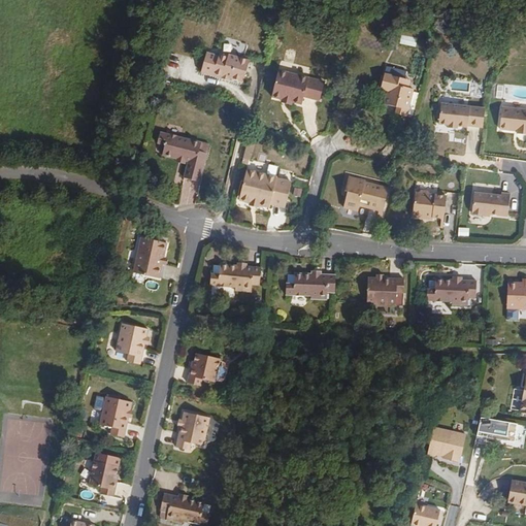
[(416,45),(399,42),(398,46),(415,51),(416,45)]
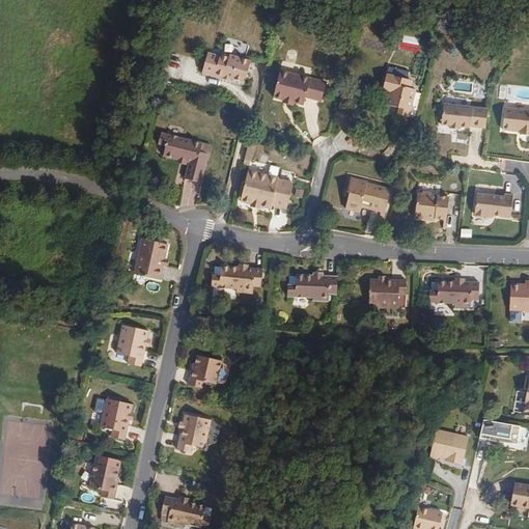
[(246,82),(252,61),(231,54),(230,56),(229,58),(221,56),(209,53),(203,73),(224,78),(225,76),(231,78),(246,82)]
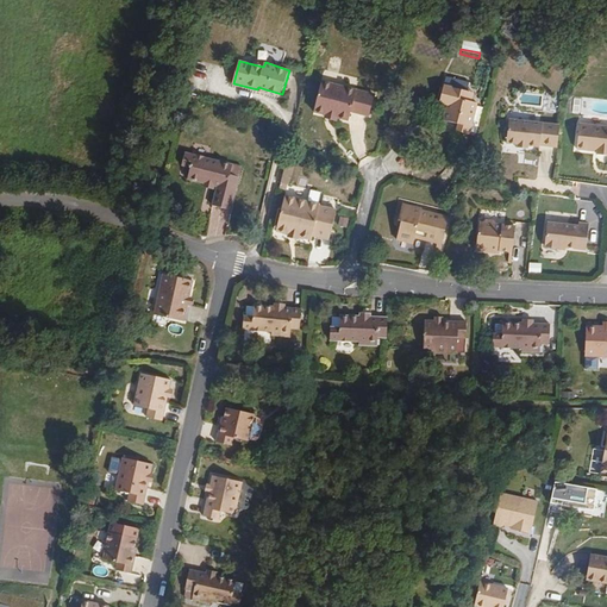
[(444,74),(443,81),(464,87),(467,80),(444,74)]
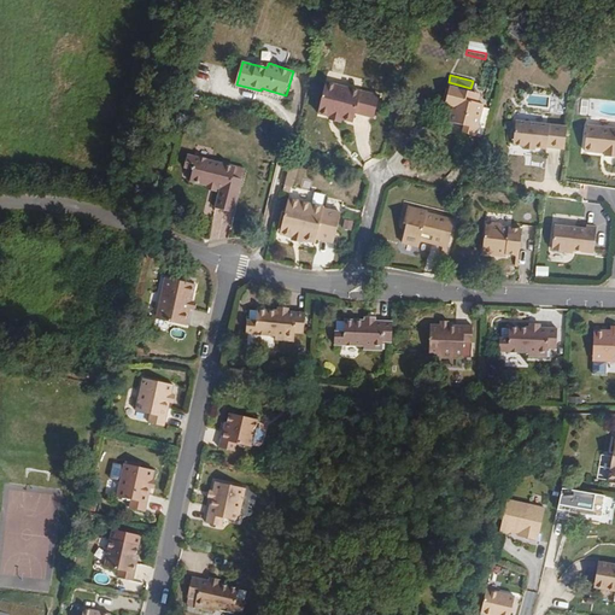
[(375,118),(380,95),(327,82),(320,113),(331,116),(343,119),(355,122),(356,113),(375,118)]
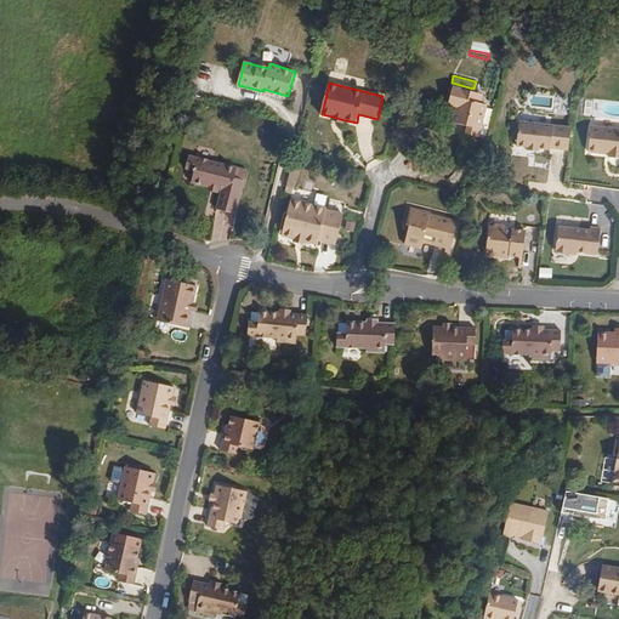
[(480,135),(487,104),(481,102),(473,101),(476,92),(452,86),(448,103),(456,106),(455,109),(453,121),(467,125),(466,131),(480,135)]
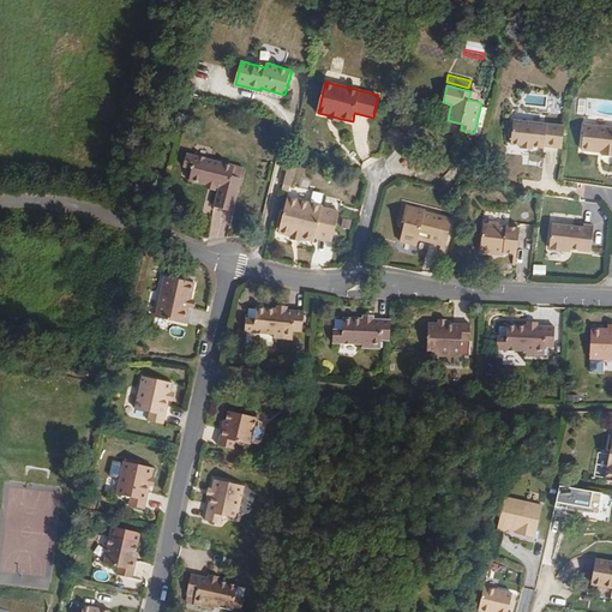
[(563,147),(565,124),(514,118),(511,142),(523,144),(533,144),(545,145),(546,144),(563,147)]
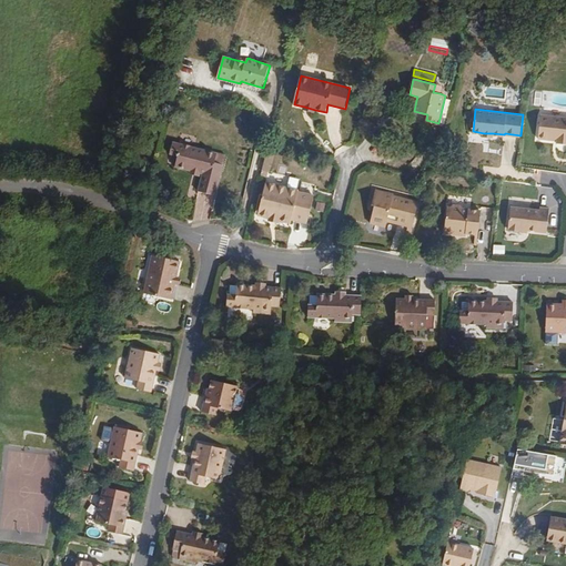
[(565,144),(565,118),(541,115),(538,139),(553,140),(553,139),(557,139),(557,143),(565,144)]
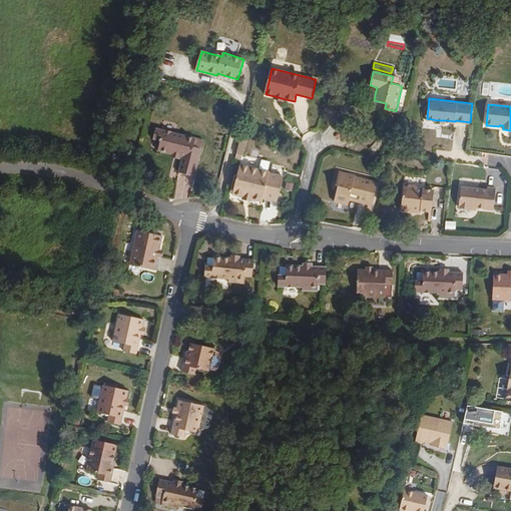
[(193,147),(196,138),(155,128),(150,148),(171,154),(172,152),(179,154),(179,156),(182,157),(177,173),(194,177),(199,157),(196,157),(198,148),(193,147)]
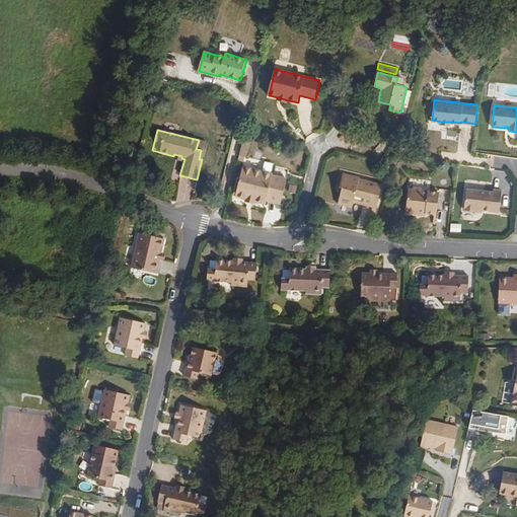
[(242,163),(247,143),(243,142),(237,162),(242,163)]
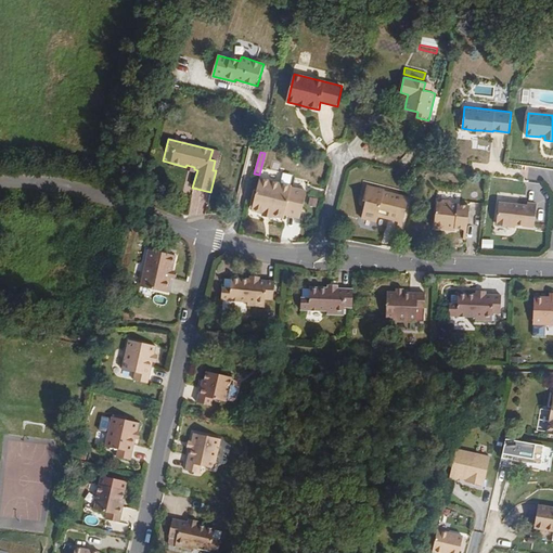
[(299,218),(305,193),(290,189),(290,188),(258,180),(252,205),(262,208),(261,213),(270,216),(271,213),(282,216),(282,215),(299,218)]
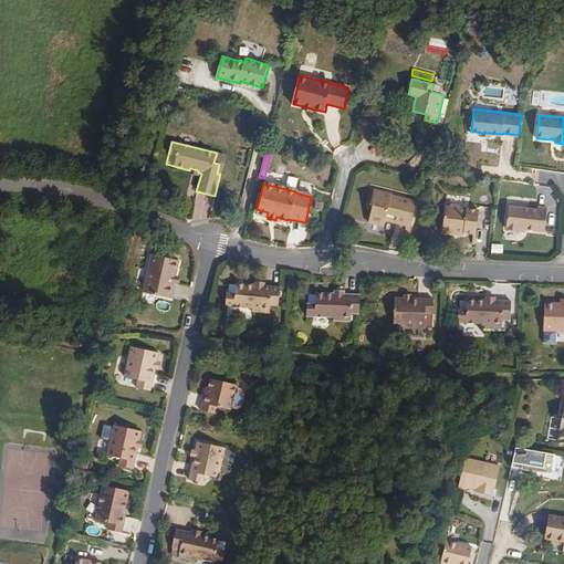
[(413,219),(417,201),(392,195),(392,194),(374,188),(371,204),(374,205),(374,208),(372,207),(367,221),(384,226),(385,220),(396,222),(398,216),(413,219)]
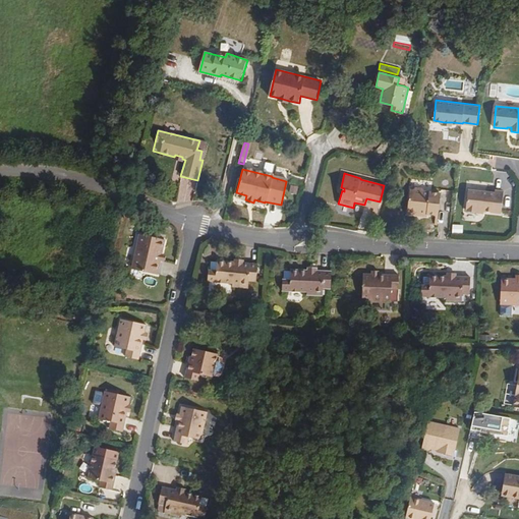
[(439,215),(441,192),(424,190),(422,187),(414,186),(411,189),(408,188),(406,214),(418,215),(420,213),(426,214),(436,215),(439,215)]
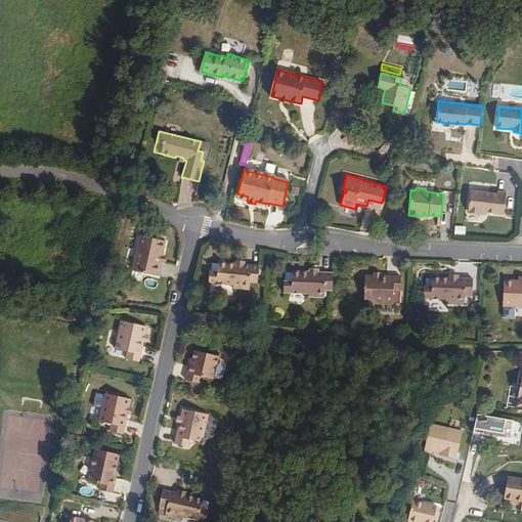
[(505,213),(508,191),(497,190),(497,192),(471,189),(469,209),(470,209),(470,211),(479,212),(479,210),(485,211),(505,213)]
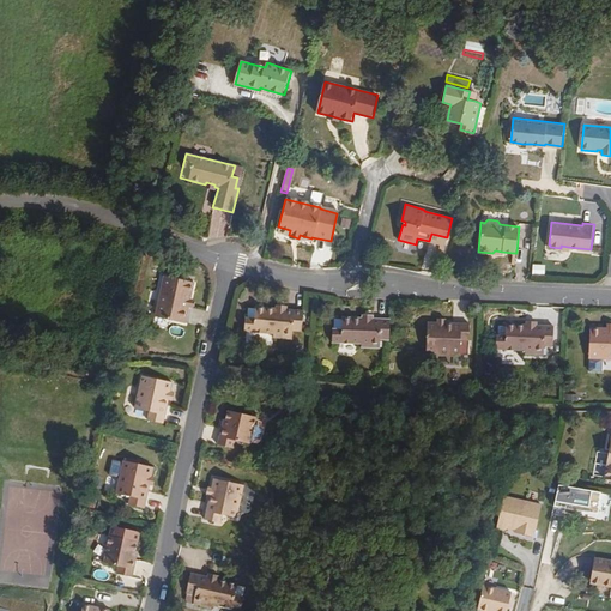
[(443,252),(447,237),(431,234),(429,241),(440,244),(439,250),(443,252)]
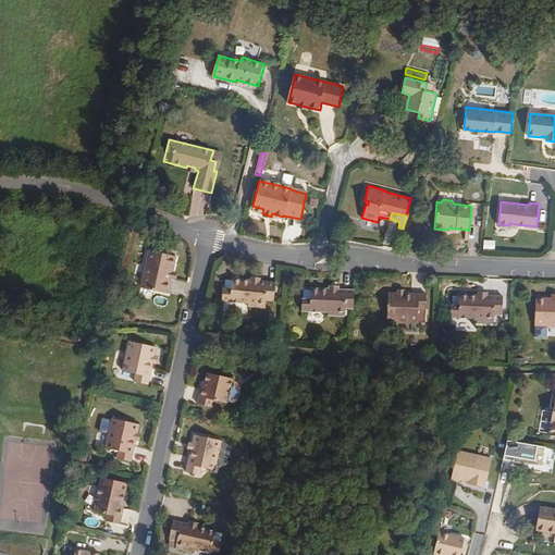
[(167,292),(175,256),(147,249),(138,285),(167,292)]
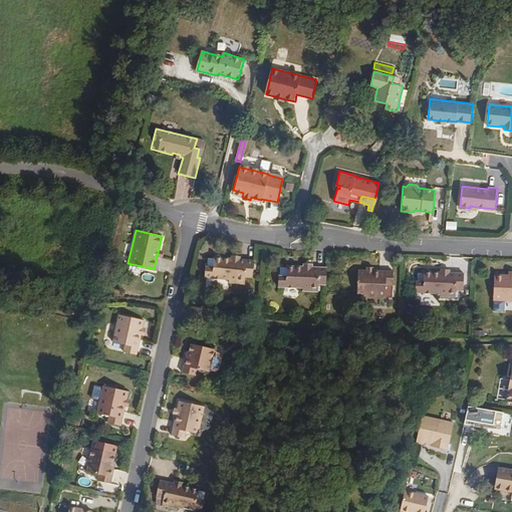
[(252,279),(254,262),(238,261),(238,263),(229,261),(229,260),(206,257),(204,278),(228,281),(227,284),(243,285),(244,278),(252,279)]
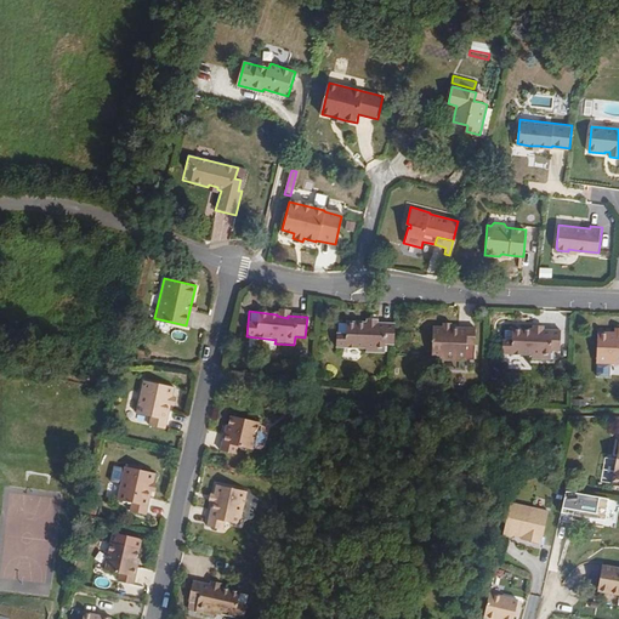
[(395,345),(396,324),(375,323),(375,324),(365,324),(365,323),(345,322),(345,323),(336,323),(335,347),(364,348),(364,352),(384,353),(385,345),(395,345)]
